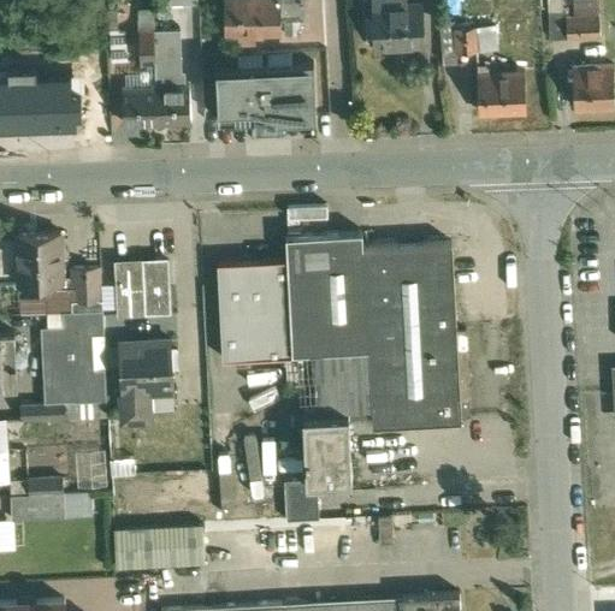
[(303,0),(284,0),(224,1),(225,40),(240,40),(240,53),(255,52),(255,40),(281,40),(281,19),(305,19),(303,0)]
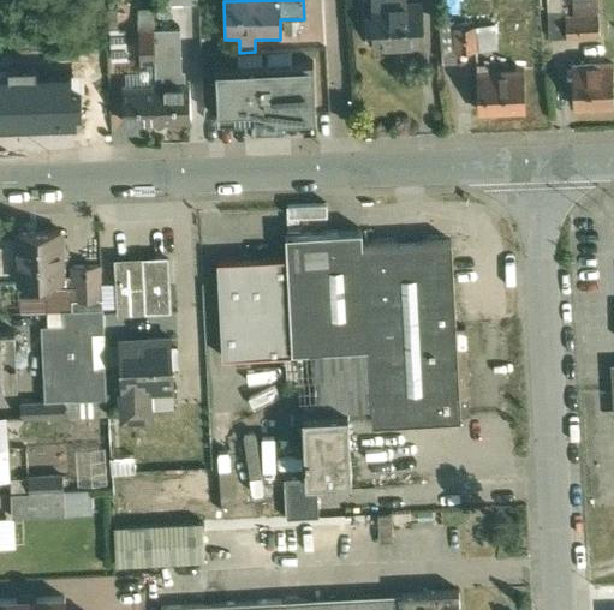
[(397,0),(373,1),(374,52),(376,51),(375,49),(392,48),(392,49),(422,49),(422,51),(423,51),(422,9),(407,9),(406,0),(397,0)]
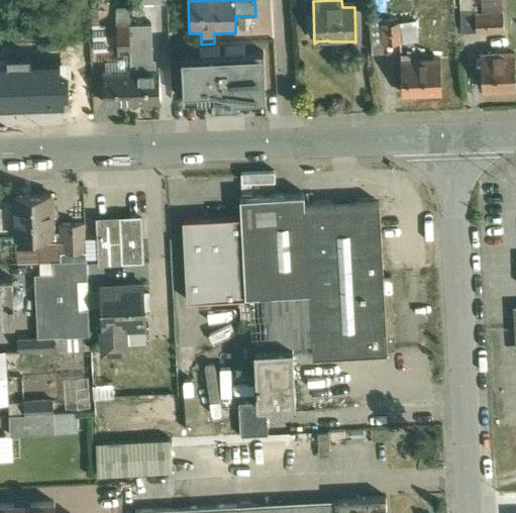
[(476,17),(475,10),(460,11),(461,34),(475,34),(474,17),(476,17)]
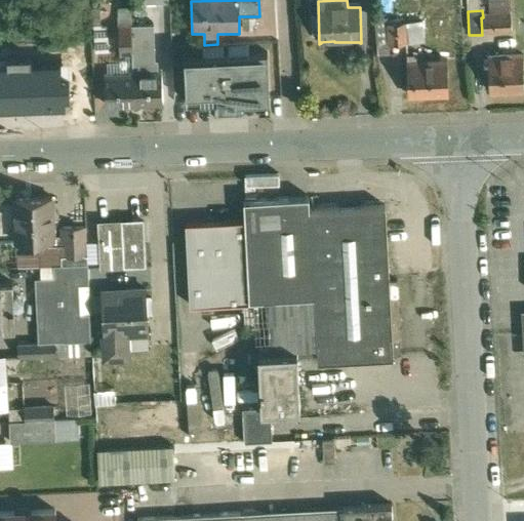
[(510,34),(510,16),(483,17),(481,17),(482,35),(510,34)]
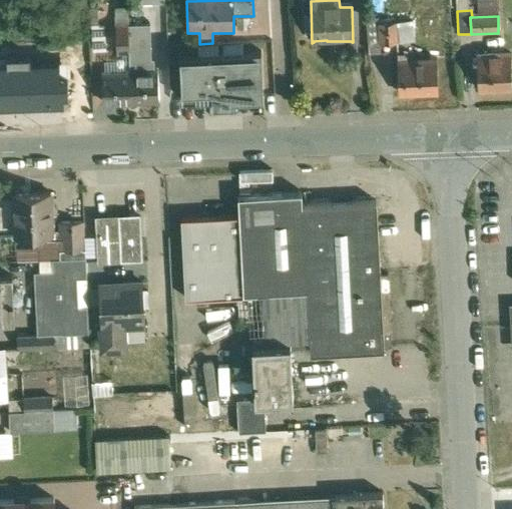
[(379,21),(366,23),(370,56),(382,55),(381,47),(380,27),(379,21)]
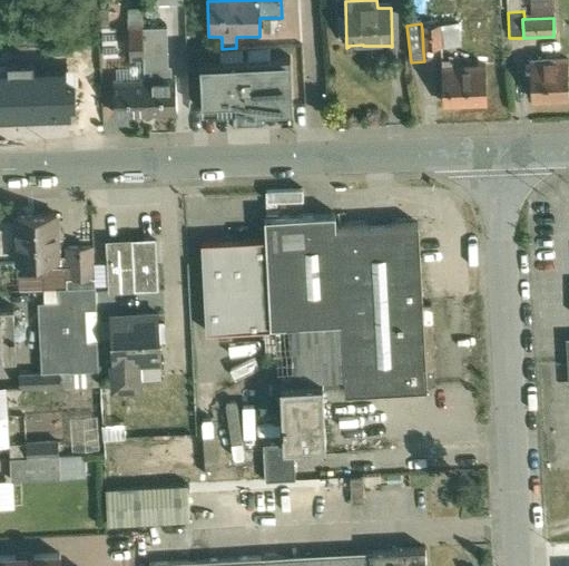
[(439,28),(422,30),(423,52),(441,51),(439,28)]
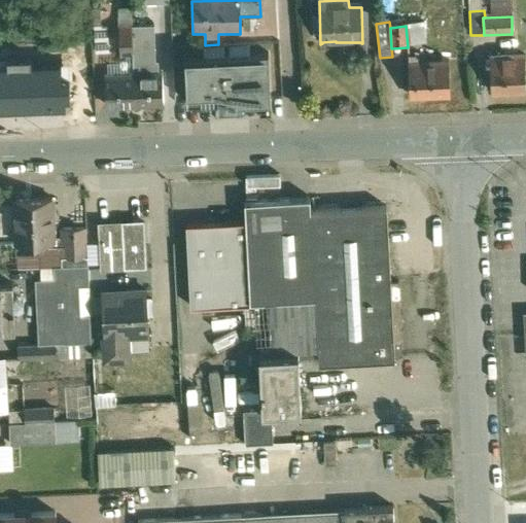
[(153,28),(131,29),(132,59),(133,78),(155,77),(155,64),(151,64),(150,44),(154,44),(153,28)]
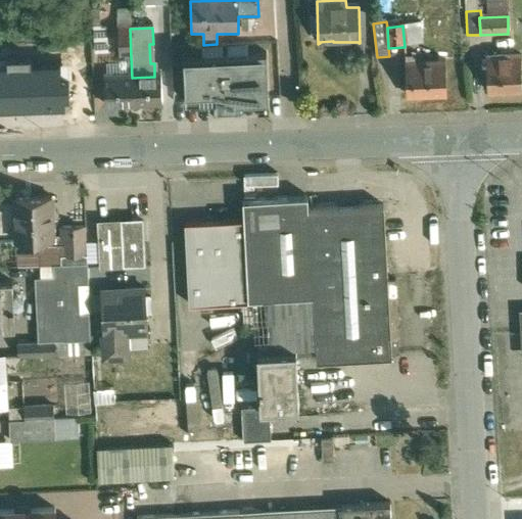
[(130,29),(116,30),(117,58),(131,58),(130,29)]
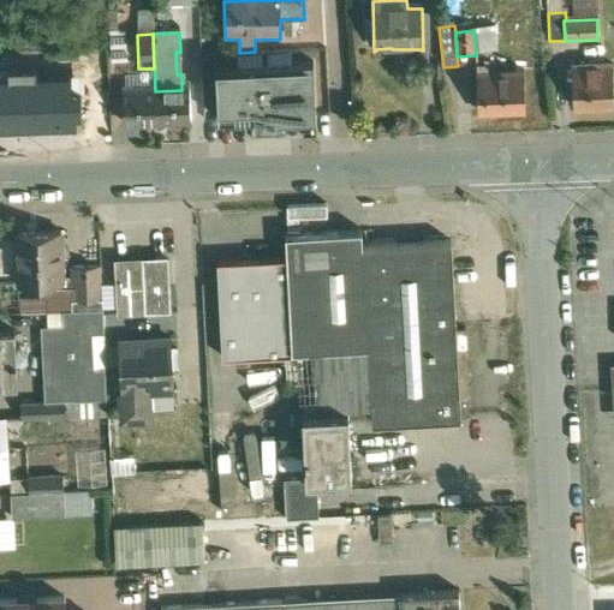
[(124,39),(109,39),(109,64),(125,64),(124,39)]
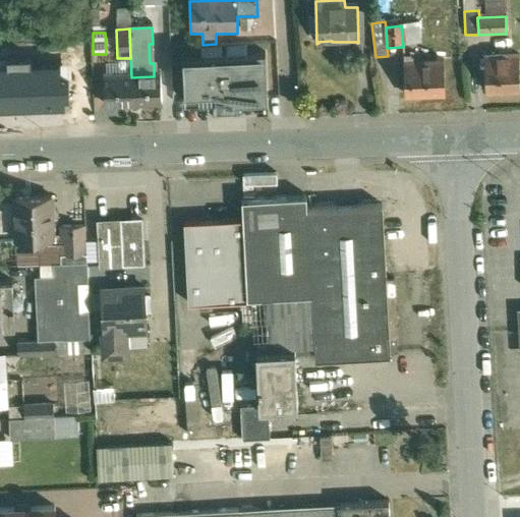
[(88,50),(51,51),(51,64),(88,63),(88,50)]
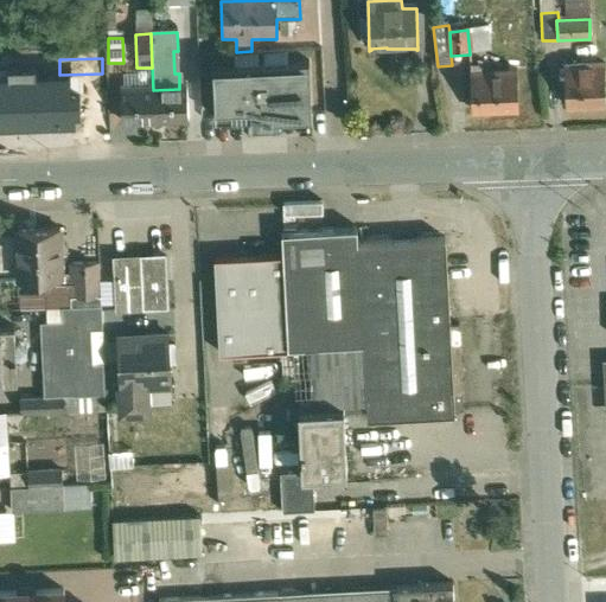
[(308,65),(211,70),(214,122),(249,121),(250,126),(275,125),(274,119),(311,117),(308,65)]
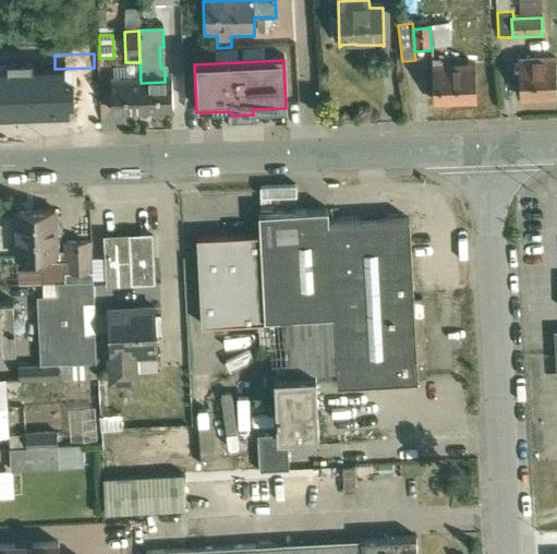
[(474,70),(440,71),(440,64),(438,64),(438,62),(432,63),(432,71),(432,72),(433,104),(475,103),(474,70)]
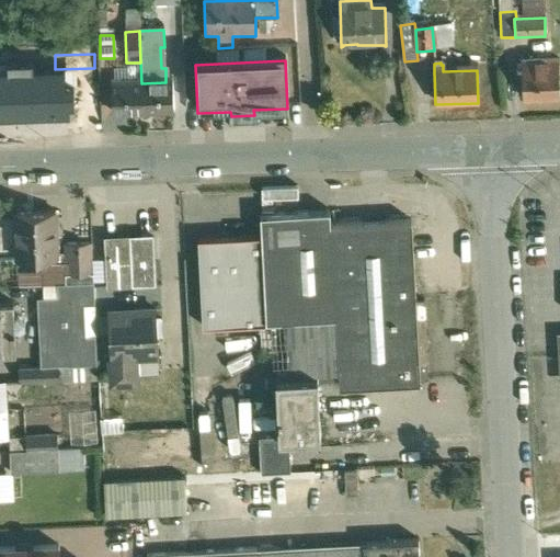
[(32,72),(32,65),(8,66),(8,74),(0,72),(0,115),(29,114),(29,118),(68,117),(68,108),(73,108),(72,88),(65,89),(64,71),(32,72)]
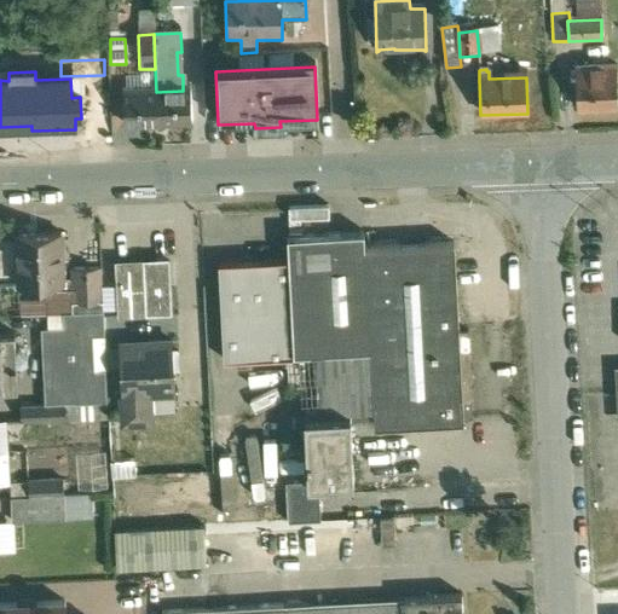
[(617,110),(616,71),(575,73),(576,110),(617,110)]
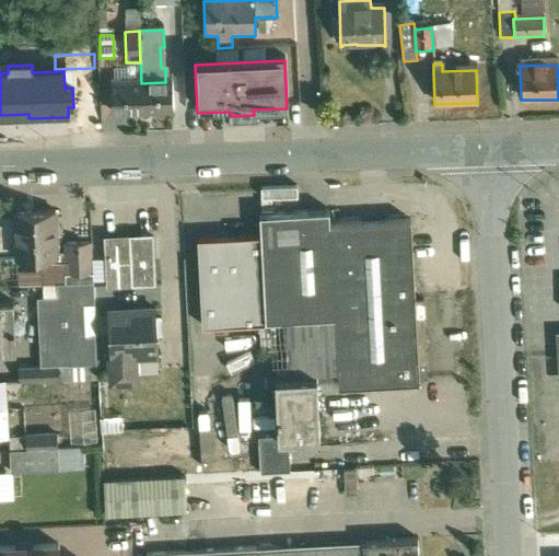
[(165,82),(141,83),(142,116),(173,115),(172,82),(165,82)]
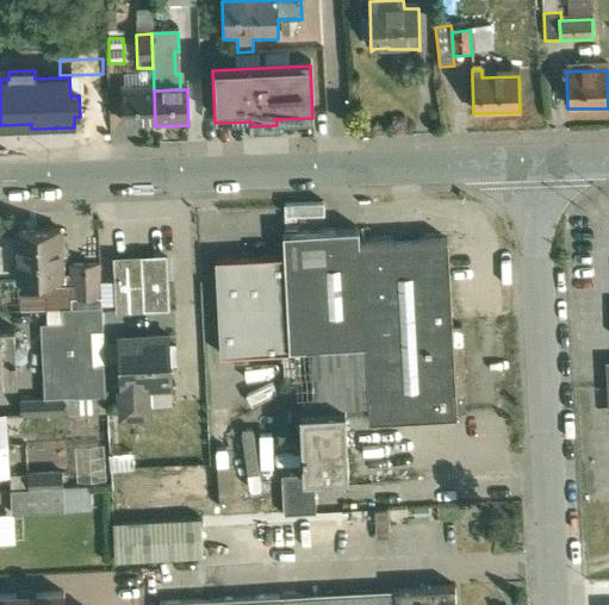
[(154,91),(120,93),(122,128),(155,126),(154,91)]
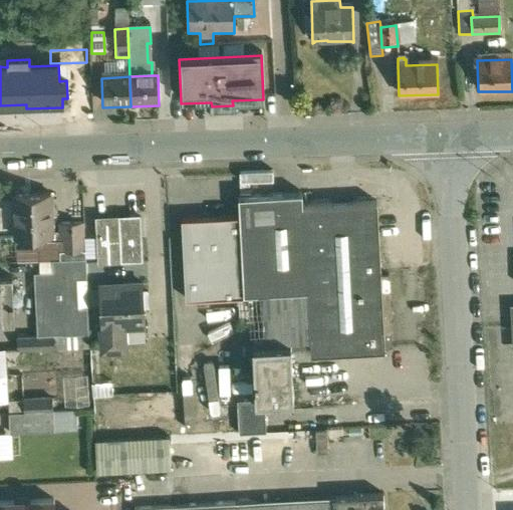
[(302,194),(239,197),(240,218),(244,296),(307,292),(303,209),(302,194)]
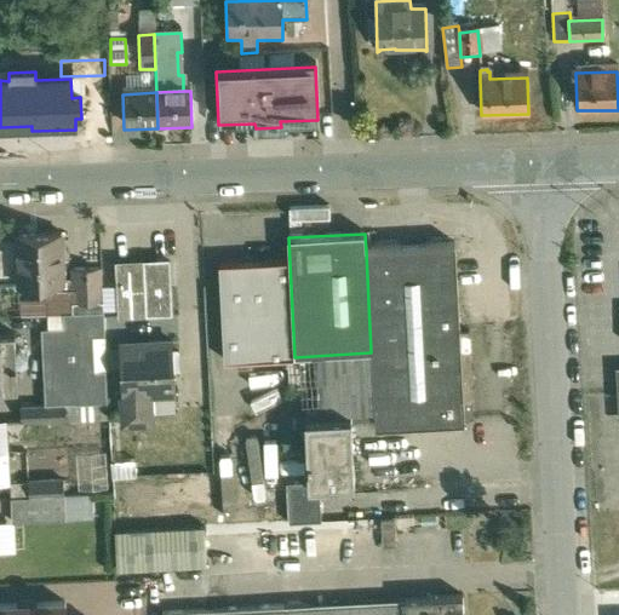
[(63,289),(62,237),(17,239),(18,291),(63,289)]
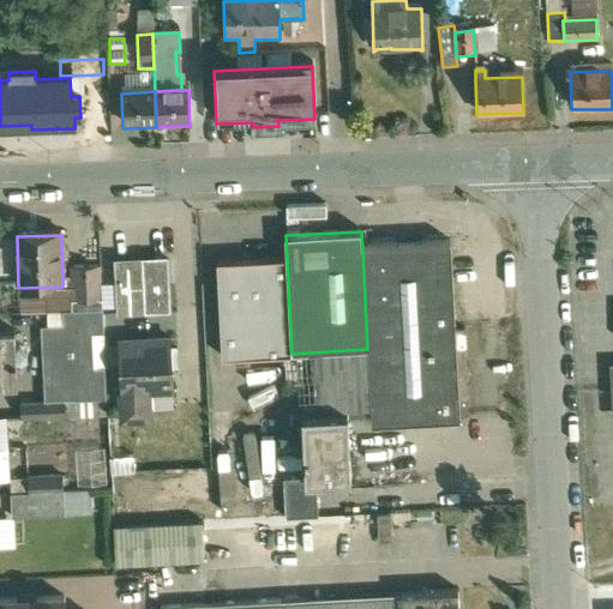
[(450,245),(362,249),(367,349),(372,424),(458,420),(458,417),(469,416),(464,330),(455,331),(450,245)]
